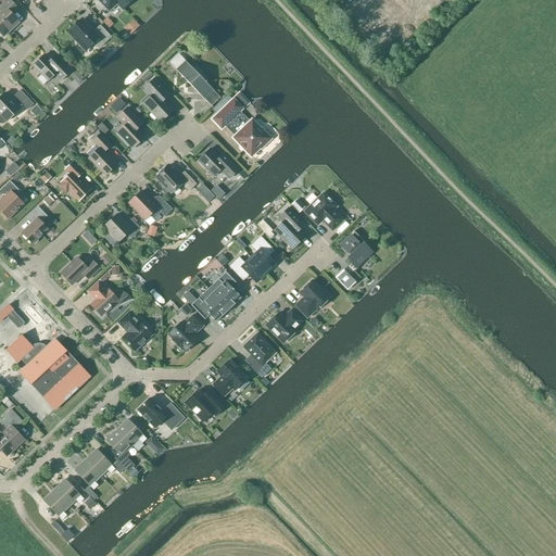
[(0,17),(11,30),(20,23),(12,15),(19,10),(9,0),(1,0),(0,1),(0,17)]
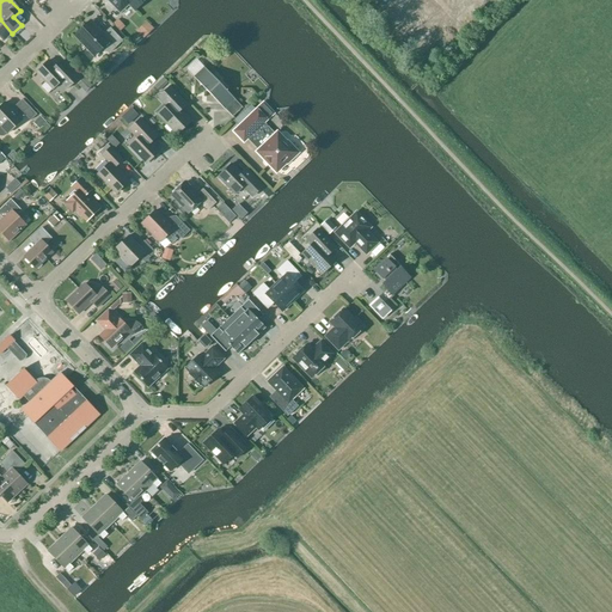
[(146,0),(108,0),(120,13),(128,5),(135,11),(146,0)]
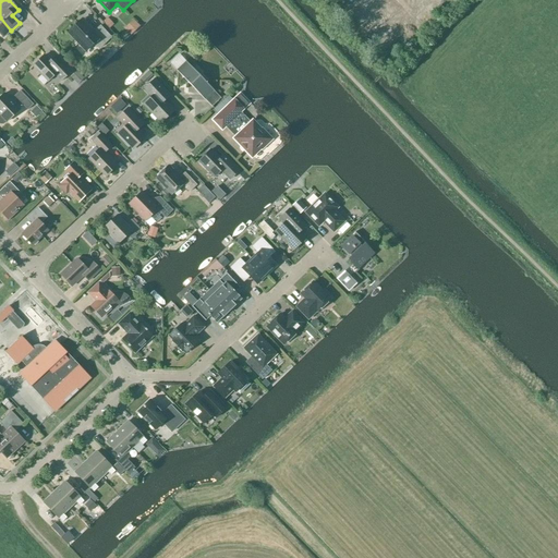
[(129,24),(136,32),(145,23),(138,15),(129,24)]
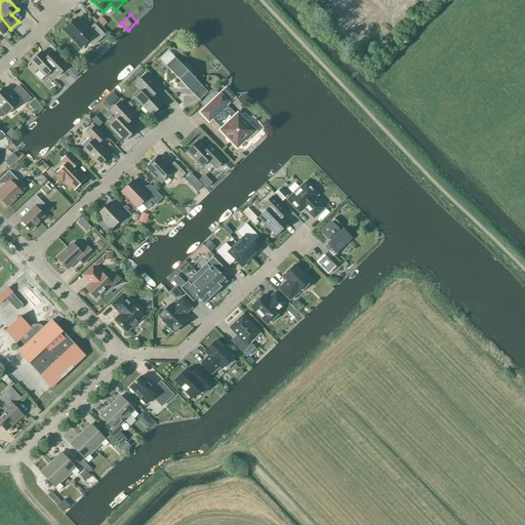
[(0,32),(3,36),(10,29),(0,16),(0,32)]
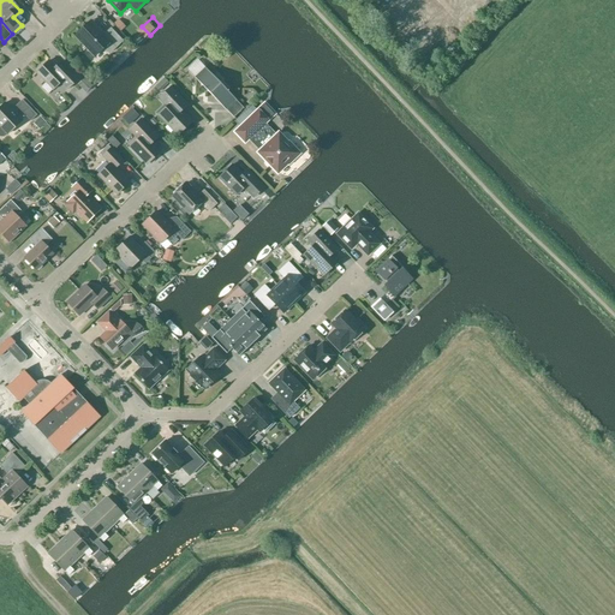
[(105,36),(90,22),(76,36),(95,57),(103,48),(107,52),(112,53),(123,41),(111,29),(106,33),(107,35),(105,36)]
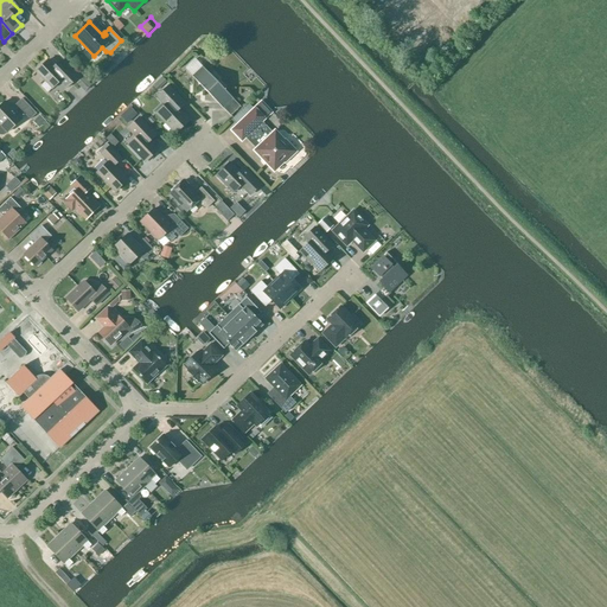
[(61,72),(49,61),(36,72),(52,89),(64,77),(71,84),(78,78),(66,65),(61,72)]
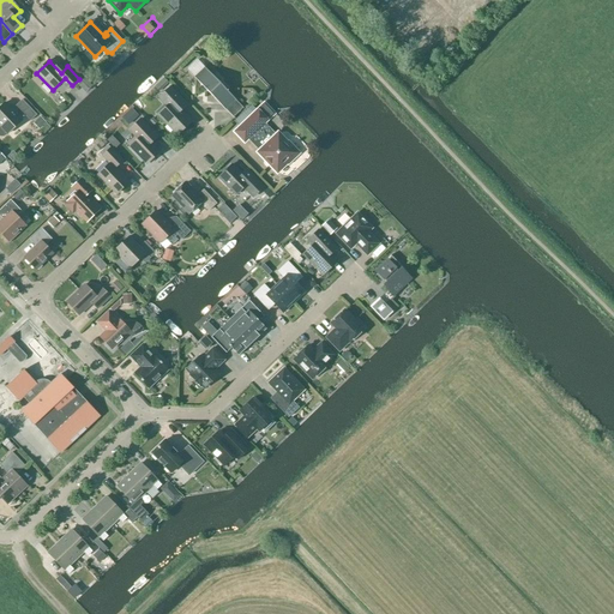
[(204,67),(194,78),(233,118),(244,108),(204,67)]
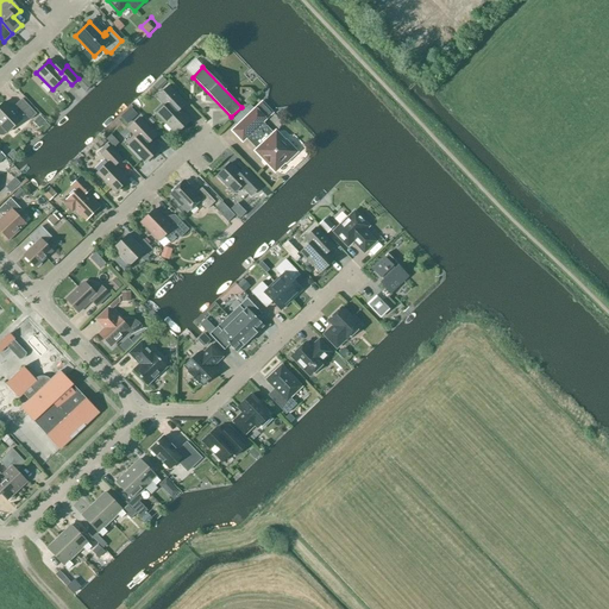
[(177,108),(183,102),(169,87),(158,98),(167,107),(158,115),(176,133),(189,121),(177,108)]
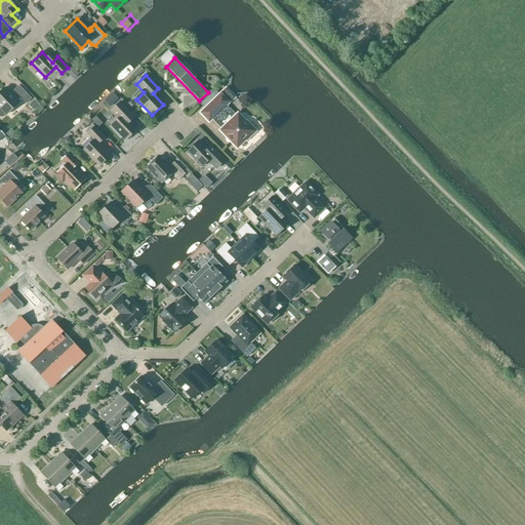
[(10,94),(4,88),(0,91),(0,117),(2,117),(5,114),(6,115),(18,104),(18,103),(22,99),(26,104),(32,98),(18,85),(10,94)]
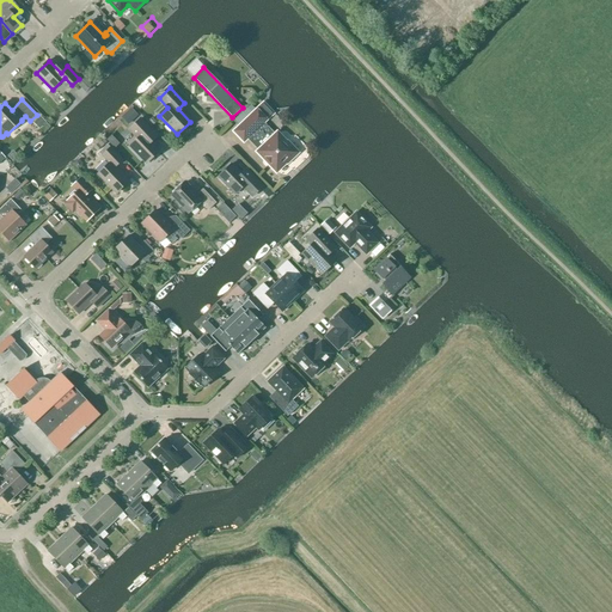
[(242,114),(233,121),(239,127),(233,132),(244,142),(248,139),(258,151),(257,152),(276,172),(287,161),(288,164),(299,153),(288,142),(287,144),(277,134),(276,135),(264,123),(267,120),(275,112),(265,102),(257,110),(248,118),(242,114)]
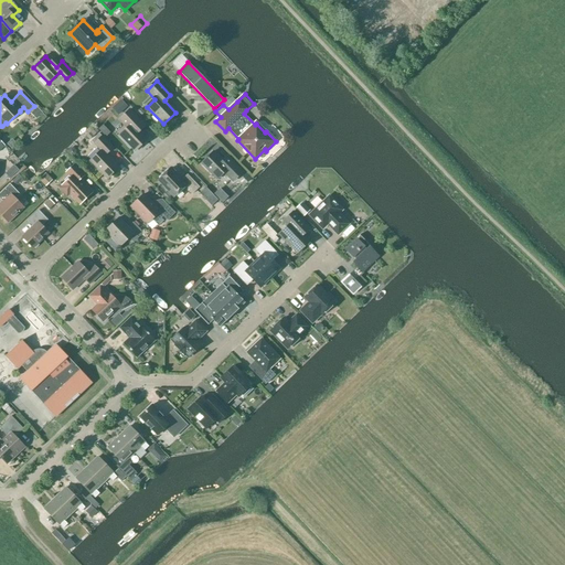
[(119,136),(135,151),(148,139),(136,127),(141,123),(130,109),(119,119),(127,128),(119,136)]
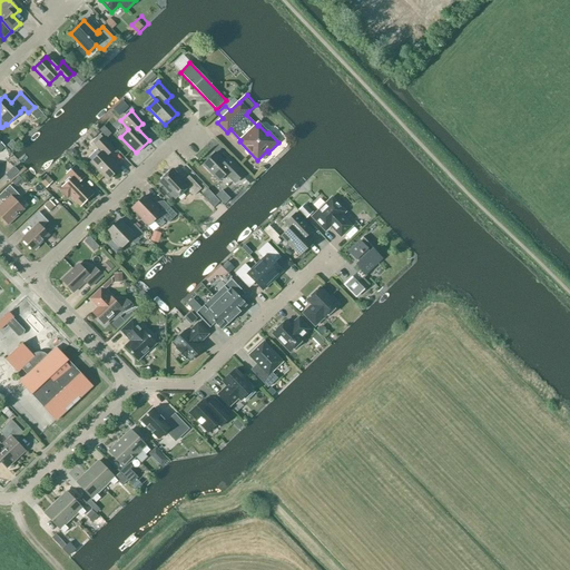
[(102,138),(95,146),(101,153),(91,163),(107,180),(119,169),(107,156),(114,149),(102,138)]
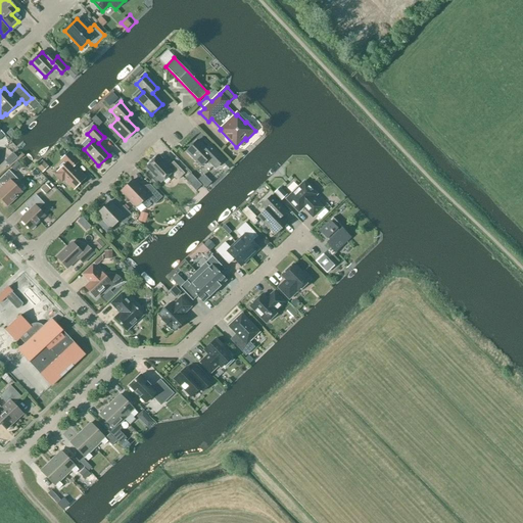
[(207,151),(197,141),(186,151),(201,167),(207,160),(211,165),(216,161),(219,164),(225,159),(211,146),(207,151)]
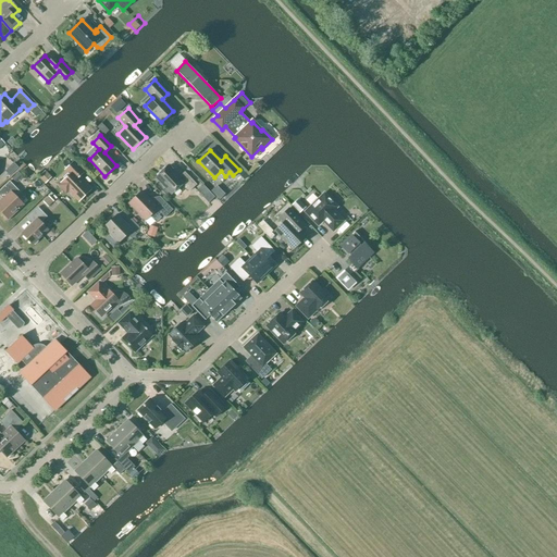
[(77,199),(88,188),(78,177),(83,173),(73,163),(65,170),(70,175),(59,186),(66,194),(69,190),(77,199)]
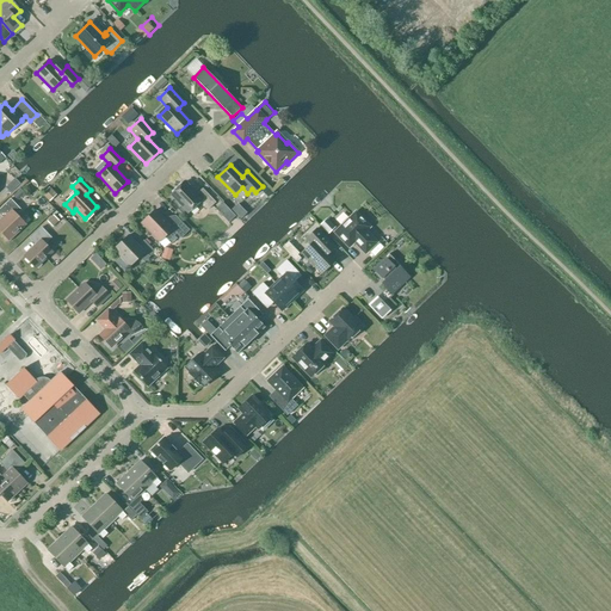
[(208,210),(216,203),(203,189),(196,195),(184,183),(171,195),(189,213),(199,202),(208,210)]
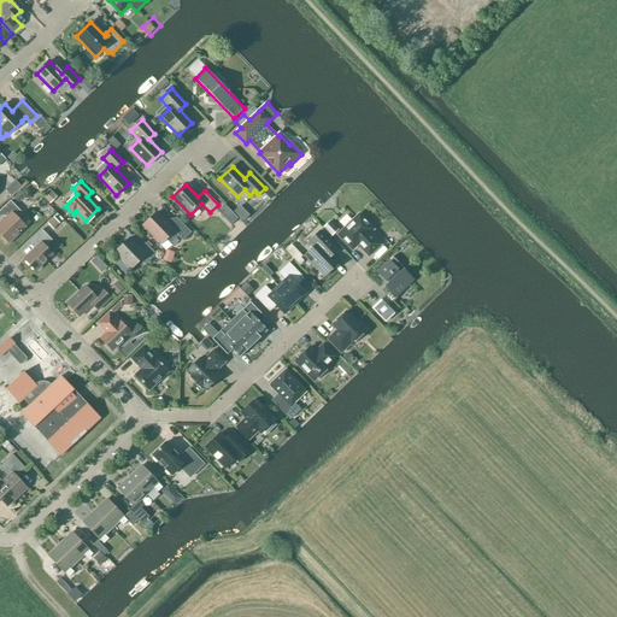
[(0,222),(0,234),(10,244),(27,228),(17,218),(22,212),(11,201),(0,211),(0,217),(3,219),(0,222)]
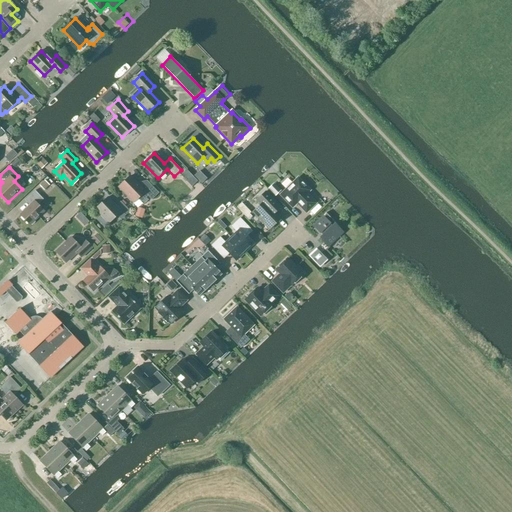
[(186,181),(192,175),(186,170),(180,175),(186,181)]
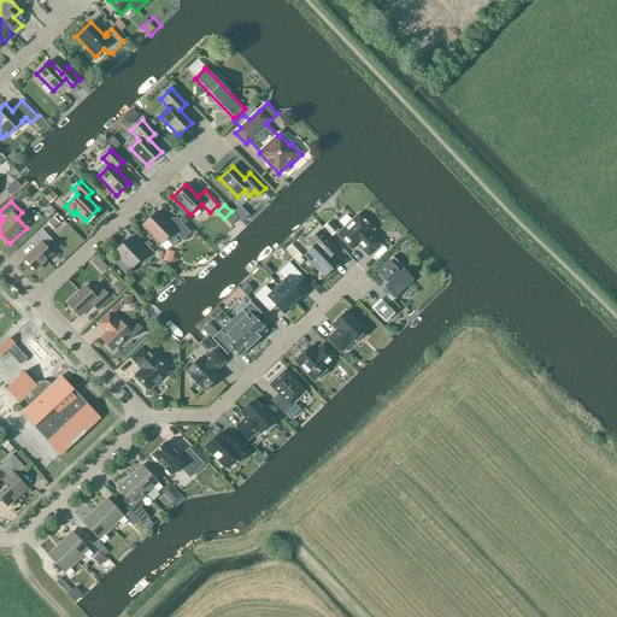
[(59,227),(66,221),(60,213),(53,219),(59,227)]
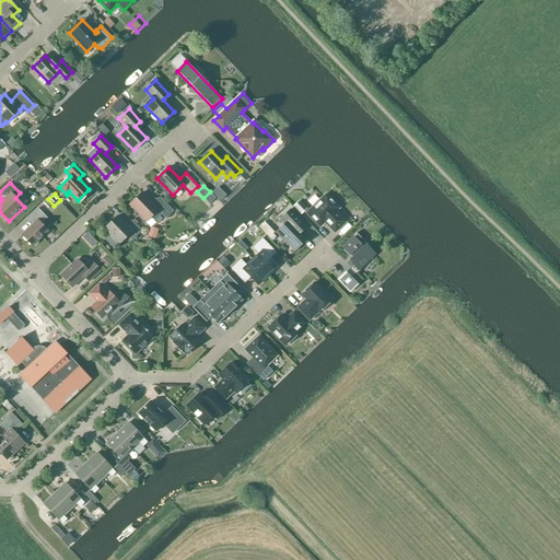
[(165,219),(173,211),(161,198),(153,205),(142,194),(130,205),(147,221),(151,217),(154,221),(162,214),(165,219)]
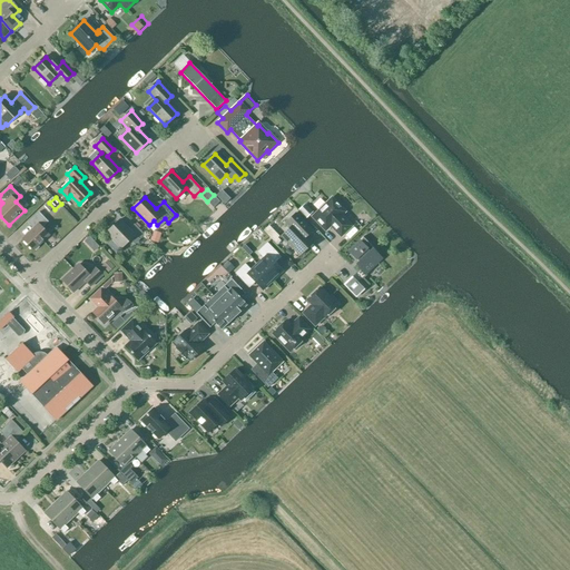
[(344,212),(332,199),(325,205),(324,204),(317,209),(318,210),(313,217),(325,231),(330,226),(341,237),(352,226),(341,215),(344,212)]
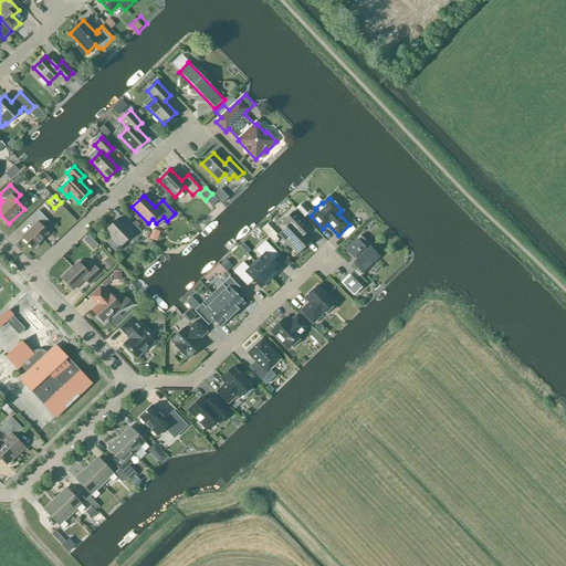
[(33,249),(49,234),(42,227),(48,220),(39,211),(28,221),(33,227),(22,238),(33,249)]
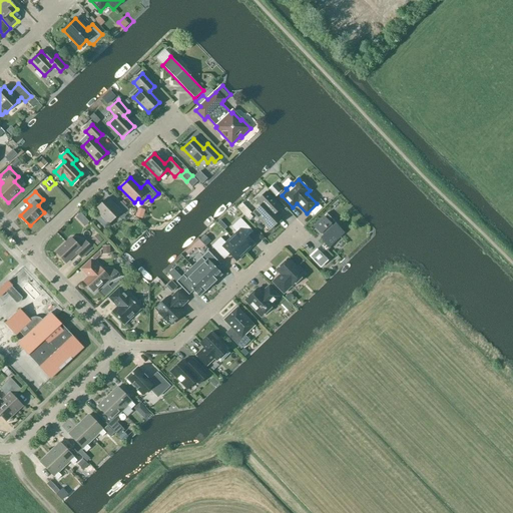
[(261,205),(252,212),(270,229),(282,218),(276,212),(281,207),(266,191),(257,200),(261,205)]
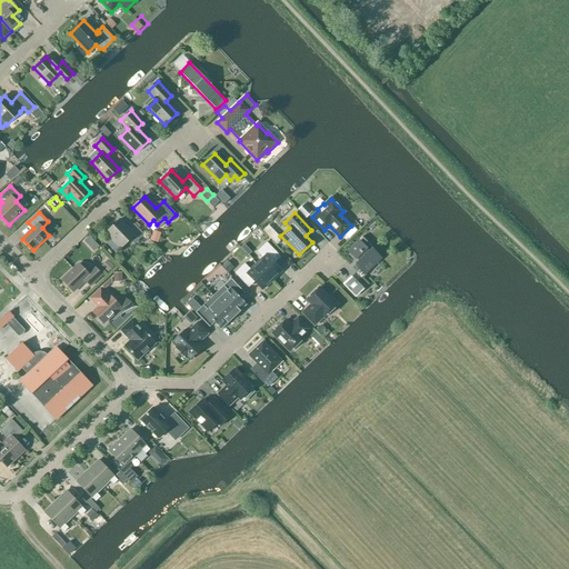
[(139,240),(145,235),(135,223),(129,229),(120,219),(106,233),(120,249),(135,235),(139,240)]
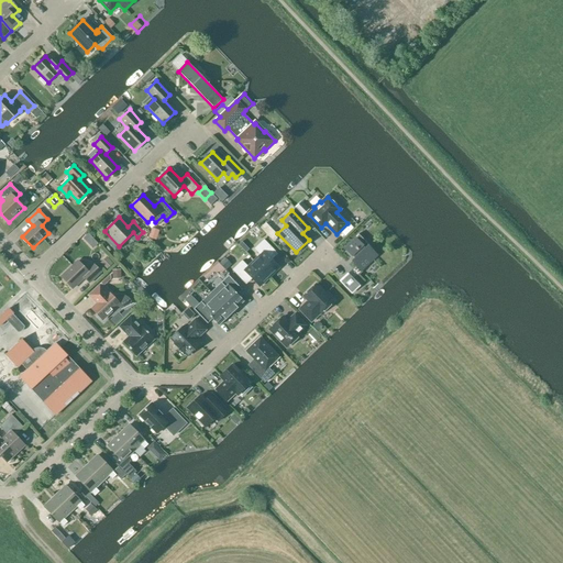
[(350,233),(357,223),(352,219),(344,229),(350,233)]
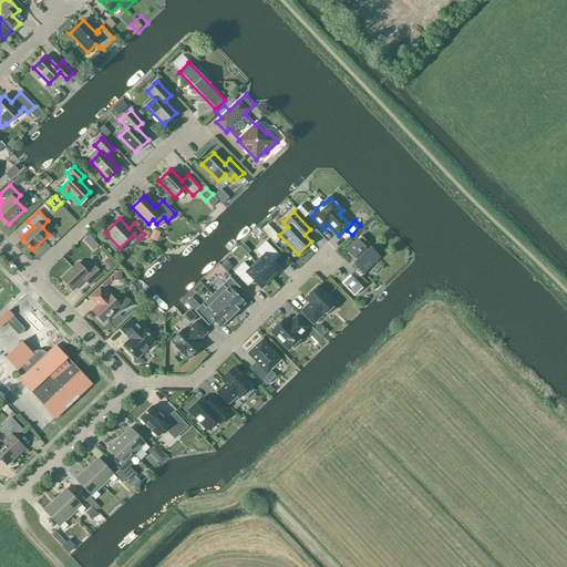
[(263,229),(275,244),(279,239),(276,237),(278,236),(267,225),(263,229)]
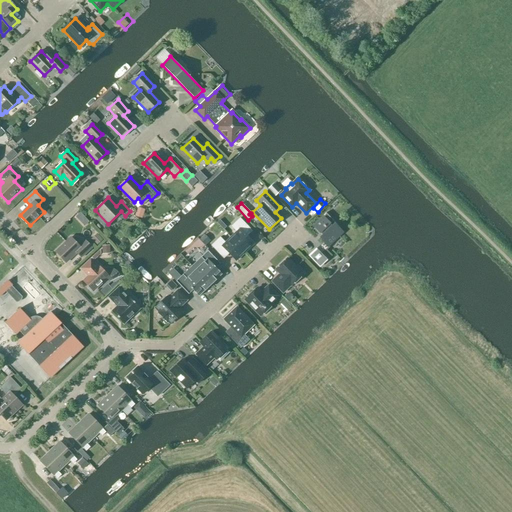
[(139,212),(147,214),(148,205),(141,204),(139,212)]
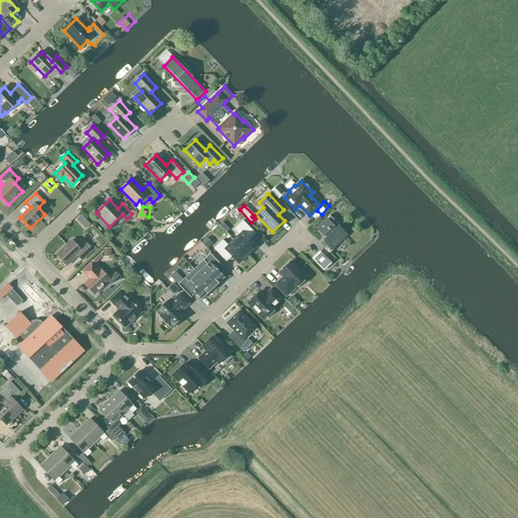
[(85,229),(89,225),(81,216),(76,220),(85,229)]
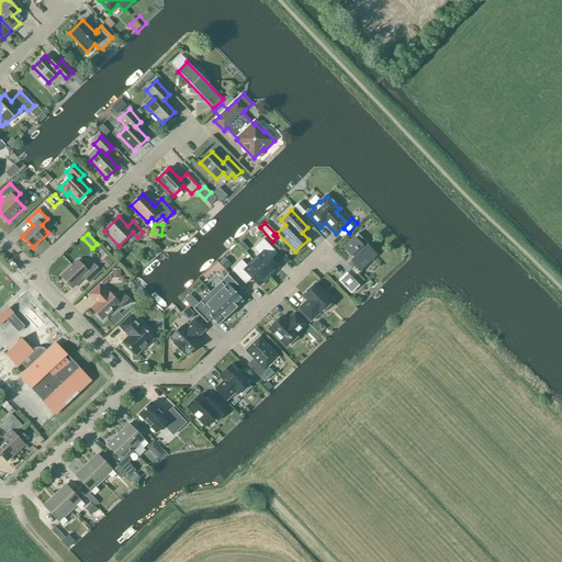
[(357,235),(358,235),(345,248),(355,259),(351,261),(356,266),(347,274),(340,280),(351,292),(363,281),(356,273),(375,255),(367,247),(368,246),(369,246),(358,234),(357,235)]
